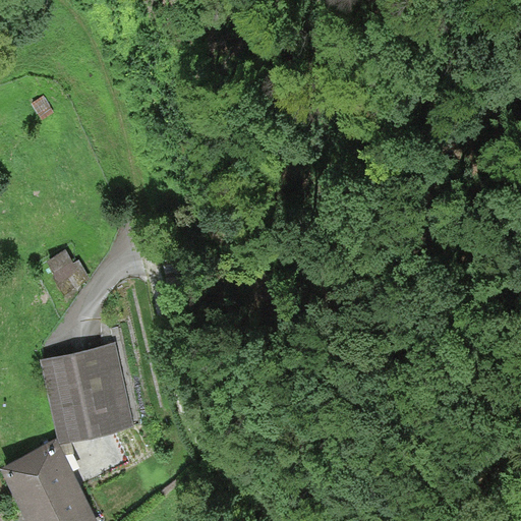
[(55,111),(44,93),(32,101),(42,118),(55,111)]
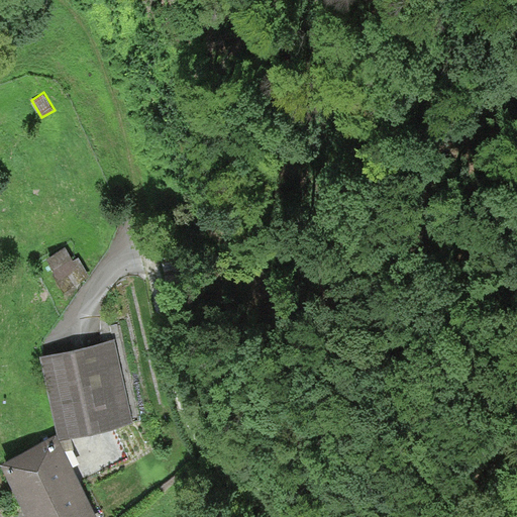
[(116,339),(40,356),(57,434),(65,450),(73,448),(71,437),(133,425),(116,339)]
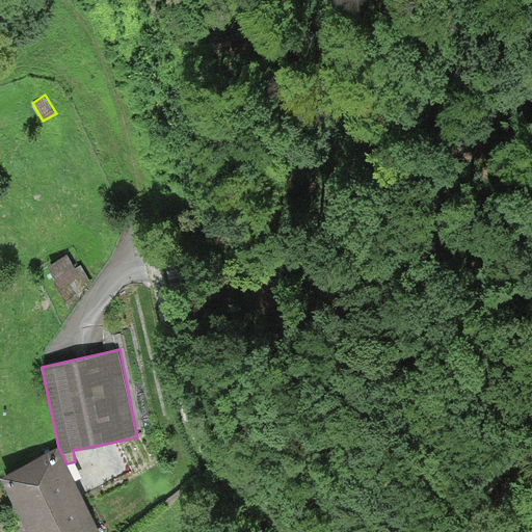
[(101,531),(67,463),(58,447),(1,477),(28,529),(29,531),(101,531)]
